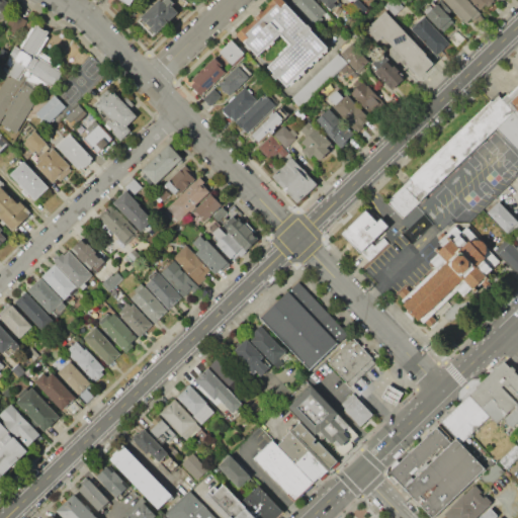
[(0,0),(1,0),(8,4),(0,18),(0,0)]
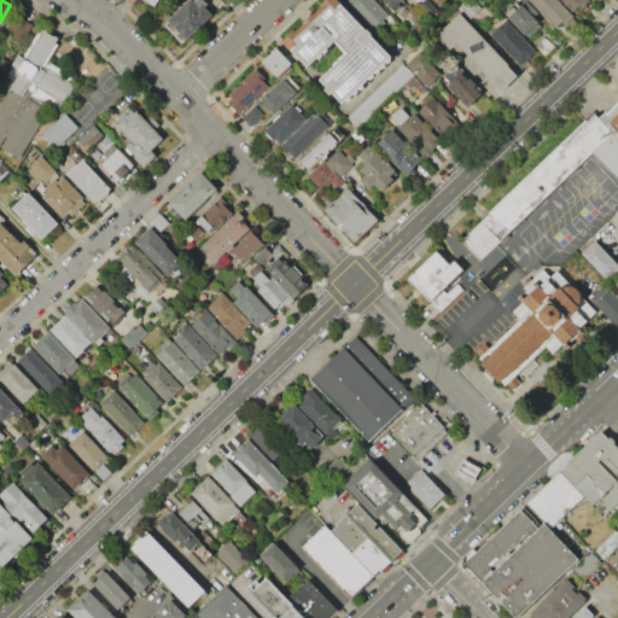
[(161,23),(184,0),(187,0),(190,3),(191,0),(200,0),(205,5),(197,12),(207,21),(179,45),(161,23)]
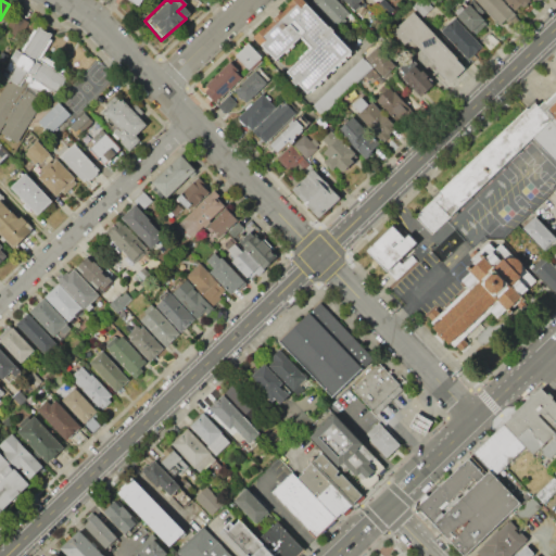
[(294,0),(255,38),(279,63),(306,38),(317,49),(291,74),(313,100),(356,55),(303,0),(294,0)]
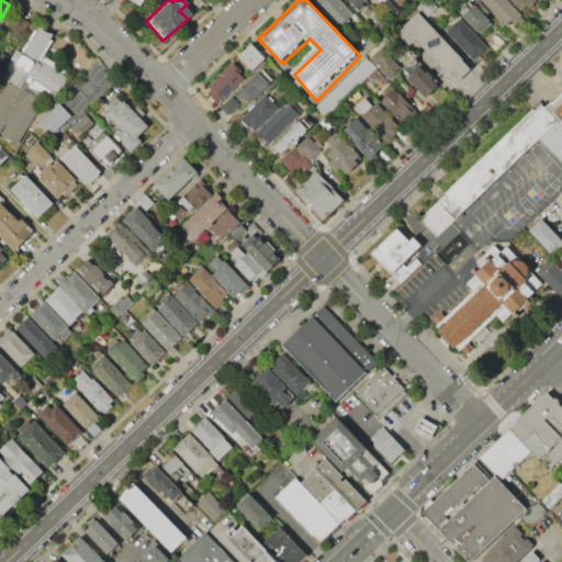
[(315,0),(339,0),(353,15),(340,29),(315,0)]
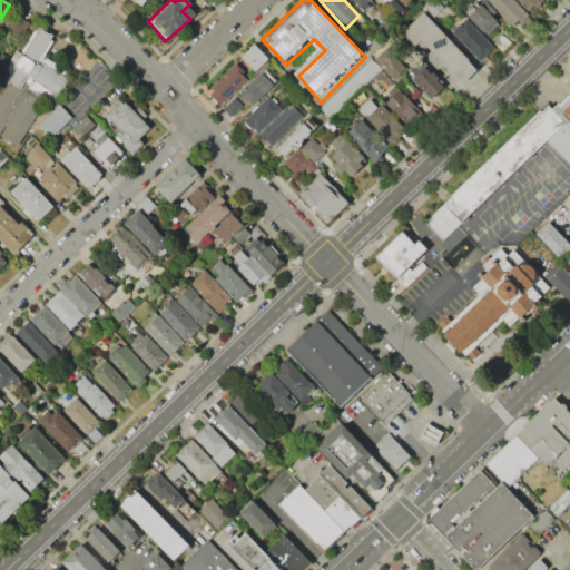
[(350,0),(364,16),(383,0),(350,0)]
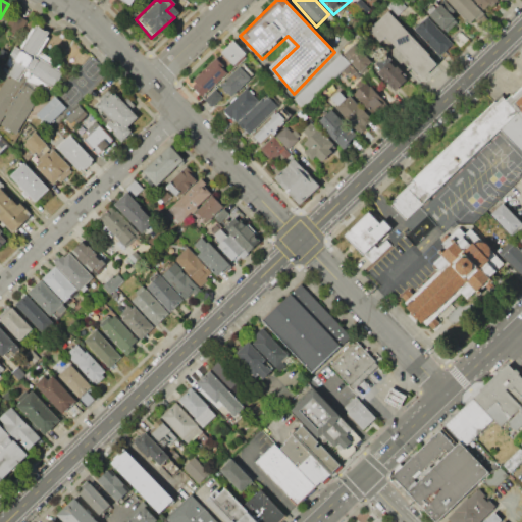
[(354,0),(360,0),(365,5),(356,15),(348,6),(354,0)]
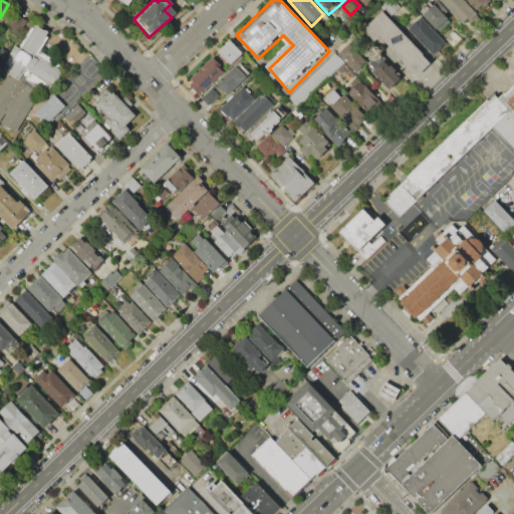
[(381,5),(387,0),(396,0),(401,5),(391,15),(381,5)]
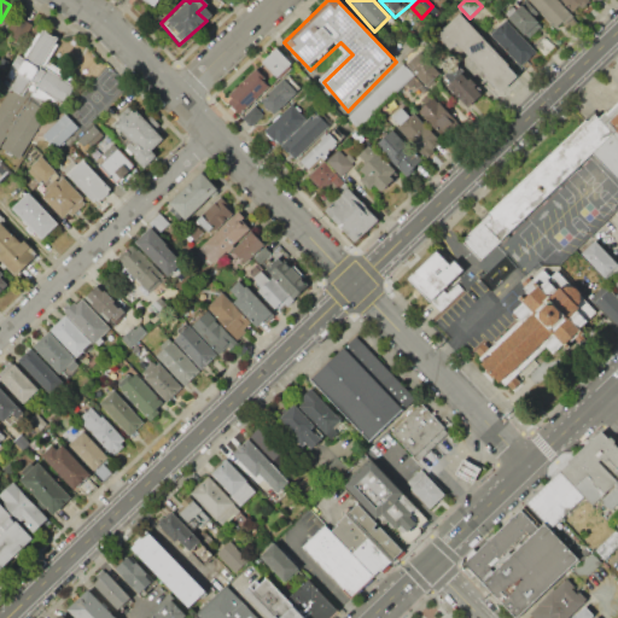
[(525,1),(525,0),(555,0),(573,18),(558,34),(525,1)]
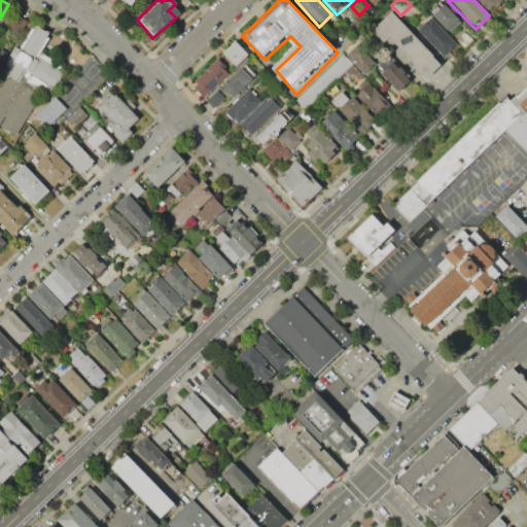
[(477,0),(490,13),(503,0),(477,0)]
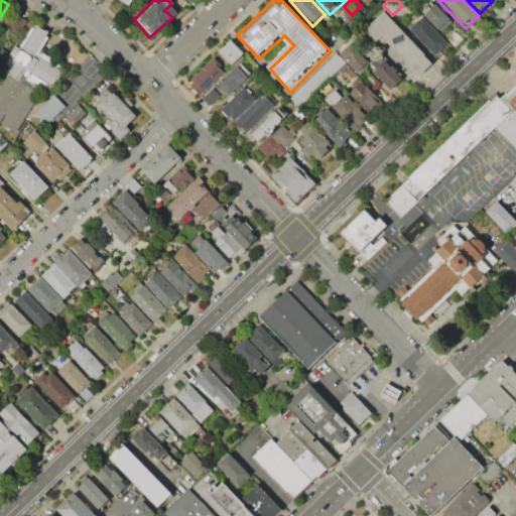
[(425,16),(436,6),(453,21),(441,33),(425,16)]
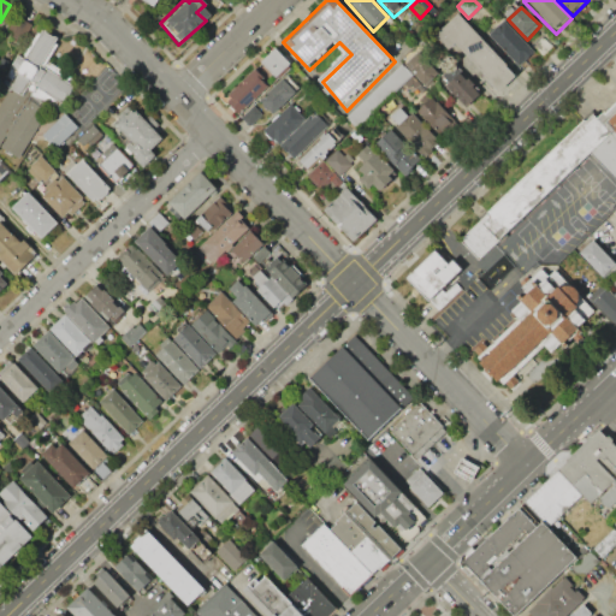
[(436,37),(458,15),(519,80),(499,95),(483,80),(486,76),(457,47),(450,53),(436,37)]
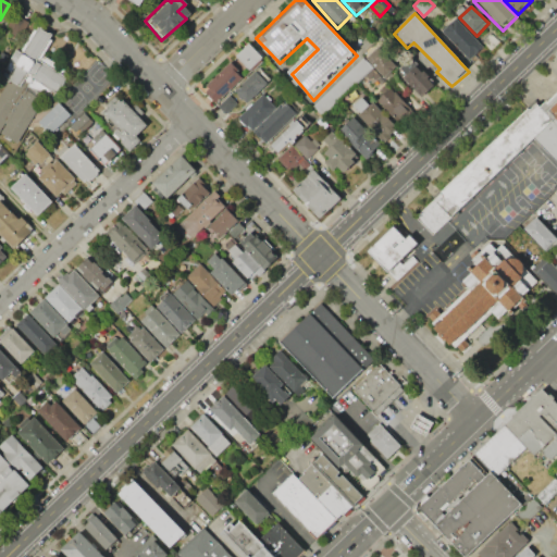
[(17,17),(28,24),(19,38),(9,33),(17,17)]
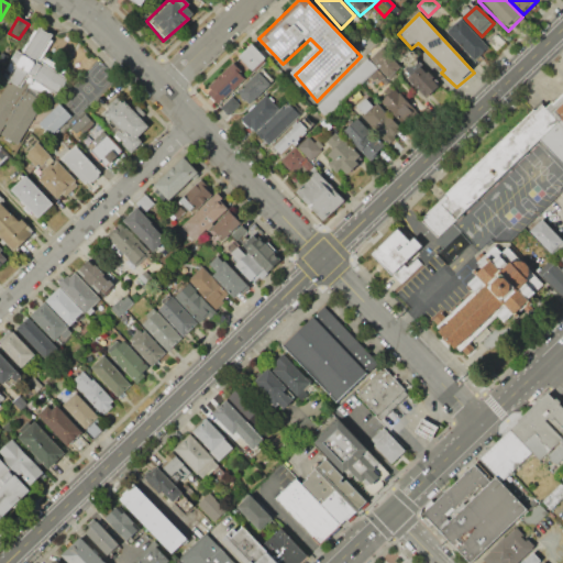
[(446,33),(461,19),(489,50),(475,64),(446,33)]
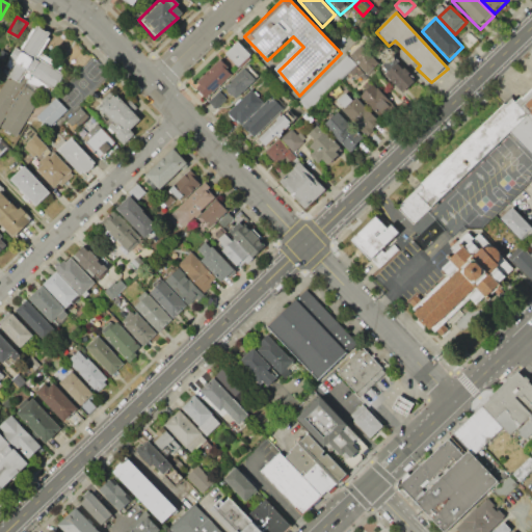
[(34,25),(50,34),(41,52),(63,67),(62,73),(59,82),(55,89),(51,87),(47,96),(42,92),(16,136),(0,126),(0,86),(7,75),(5,74),(8,69),(4,67),(9,58),(7,57),(15,47),(19,49),(34,25)]
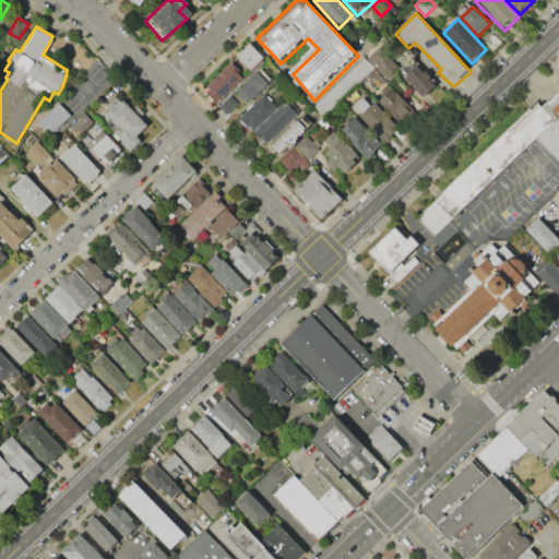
[(485,42),(494,33),(503,43),(495,51),(485,42)]
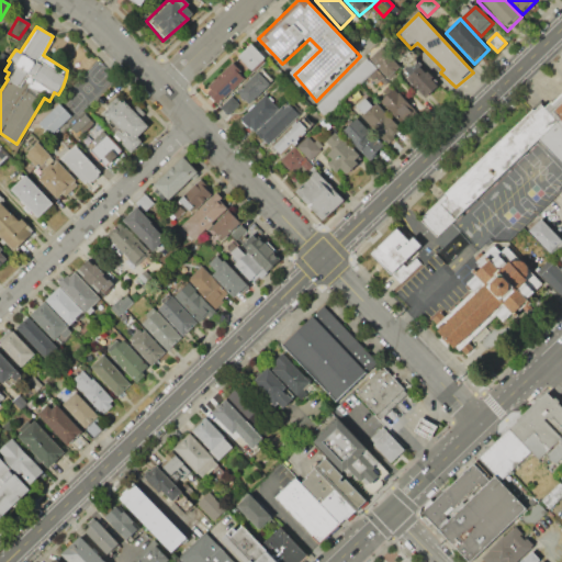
[(239,58),(254,75),(268,60),(254,45),(239,58)]
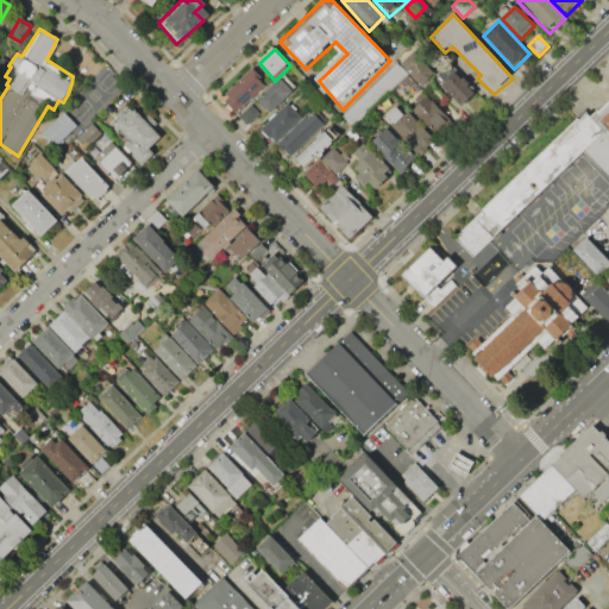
[(413,50),(433,70),(426,77),(428,80),(422,87),(400,64),(413,50)]
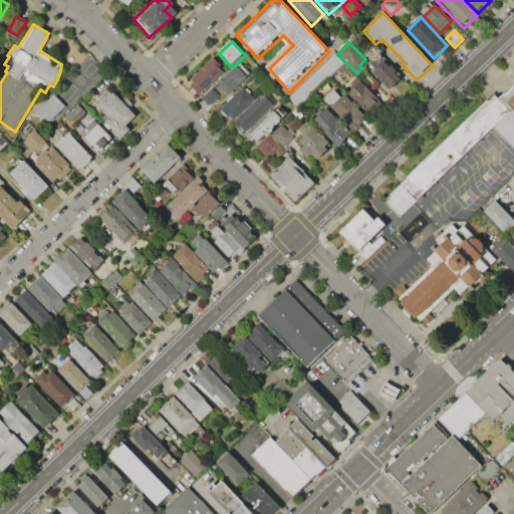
[(334,53),(343,62),(298,106),(289,97),(334,53)]
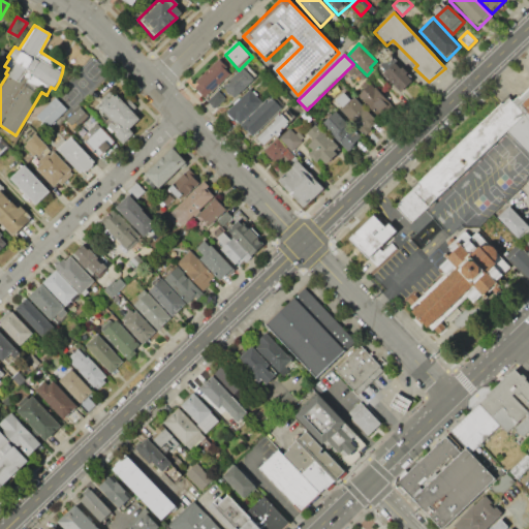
[(191,87),(206,99),(232,74),(219,61),(191,87)]
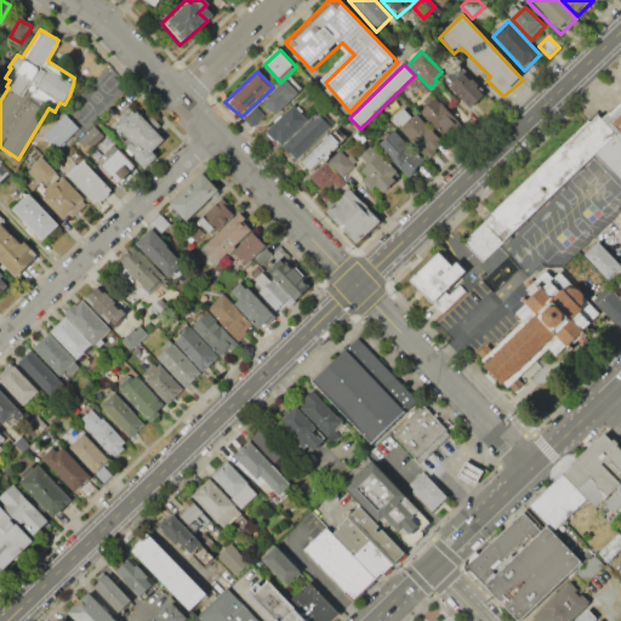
[(450,89),(465,74),(488,97),(472,112),(450,89)]
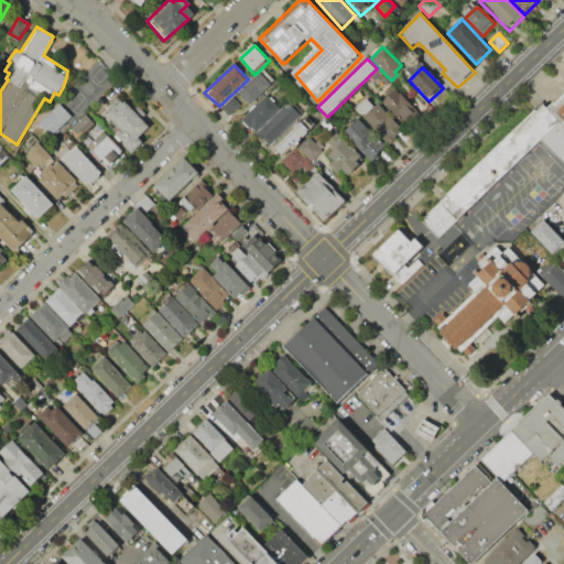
[(239,94),(250,106),(273,87),(260,74),(239,94)]
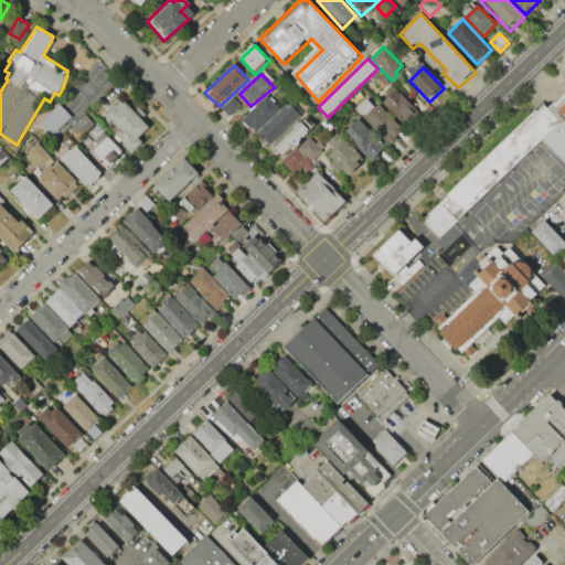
[(420,220),(437,238),(541,140),(564,164),(564,83),(444,198),(420,220)]
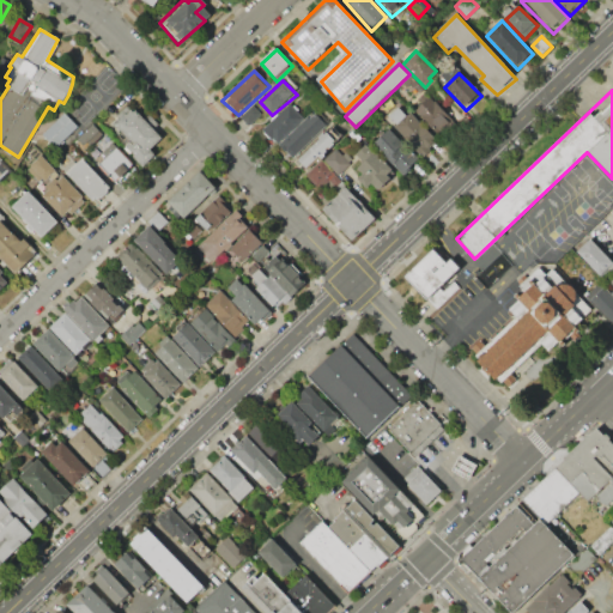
[(414,111),(429,99),(455,125),(437,138),(414,111)]
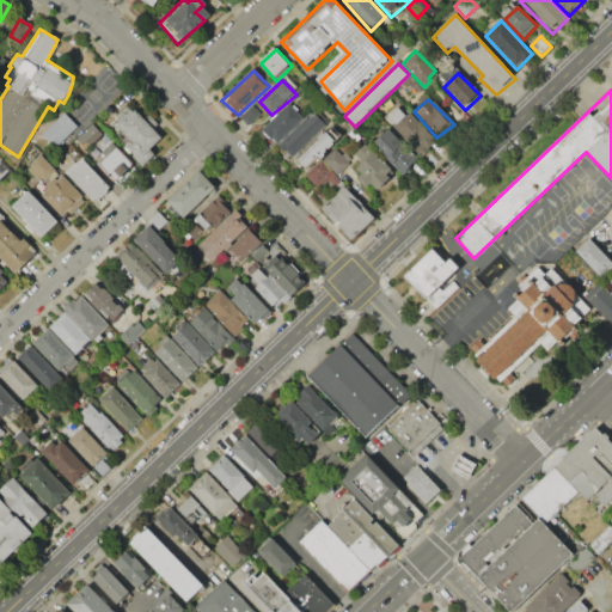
[(240,118),(250,129),(255,123),(259,128),(267,121),(252,105),(240,118)]
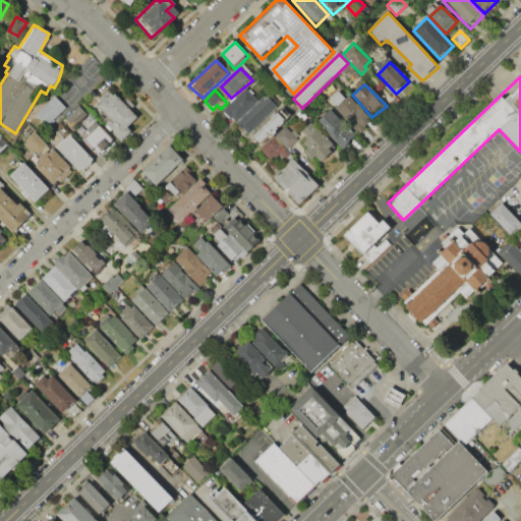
[(338,90),(345,98),(337,105),(330,97),(338,90)]
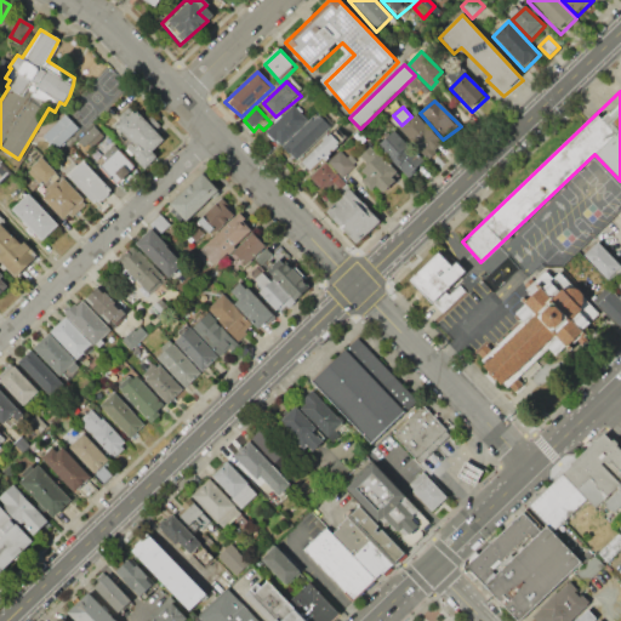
[(266,134),(279,149),(307,123),(294,108),(266,134)]
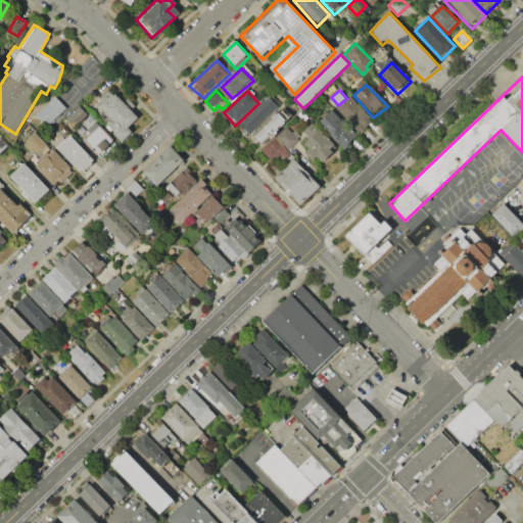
[(93,107),(103,97),(105,98),(108,94),(110,97),(112,94),(137,120),(126,129),(130,134),(120,143),(111,135),(112,133),(102,123),(106,119),(100,111),(98,113),(93,107)]
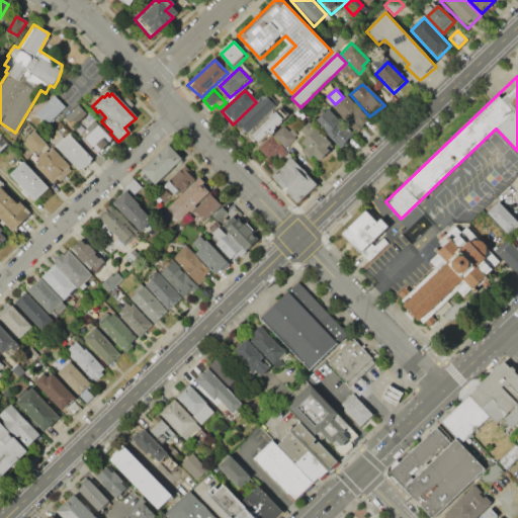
[(34,112),(53,94),(64,106),(46,124),(34,112)]
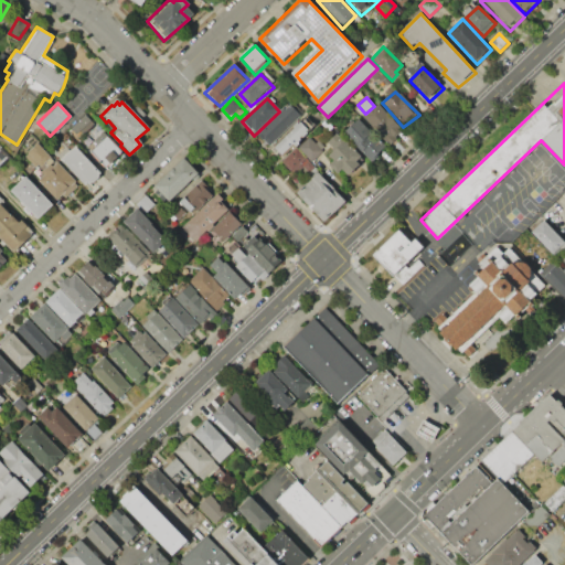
[(257,136),(269,149),(301,117),(289,104),(257,136)]
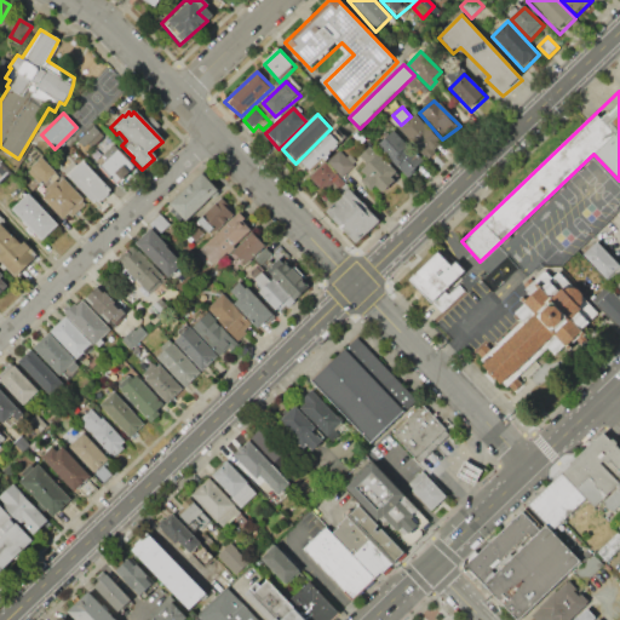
[(428,164),(445,148),(418,116),(401,133),(428,164)]
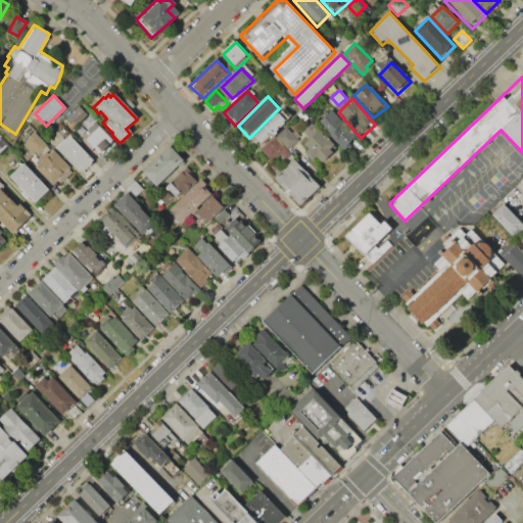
[(64,117),(70,124),(74,120),(77,123),(86,113),(78,104),(64,117)]
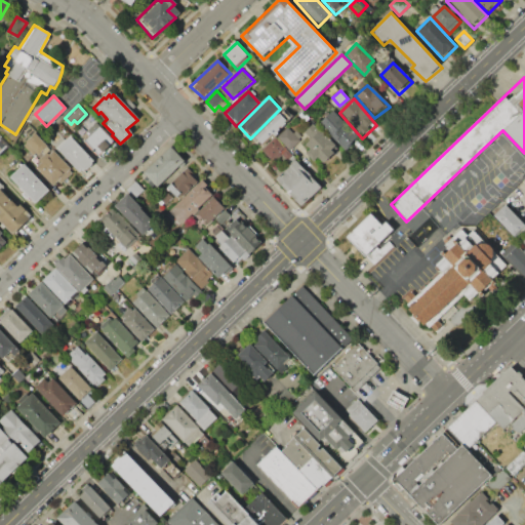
[(254,136),(265,147),(289,123),(280,113),(254,136)]
